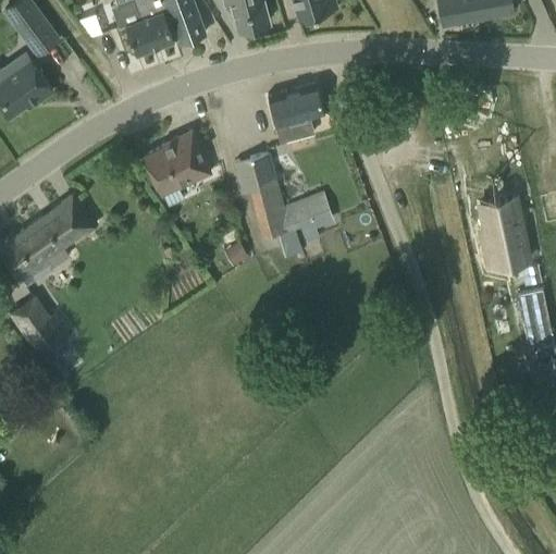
[(59,40),(29,0),(19,0),(4,11),(38,57),(59,40)]
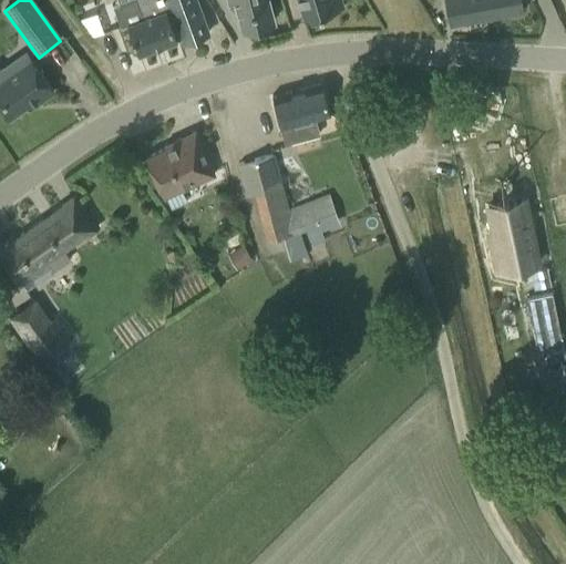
[(139,57),(177,42),(161,0),(119,0),(131,36),(139,57)]
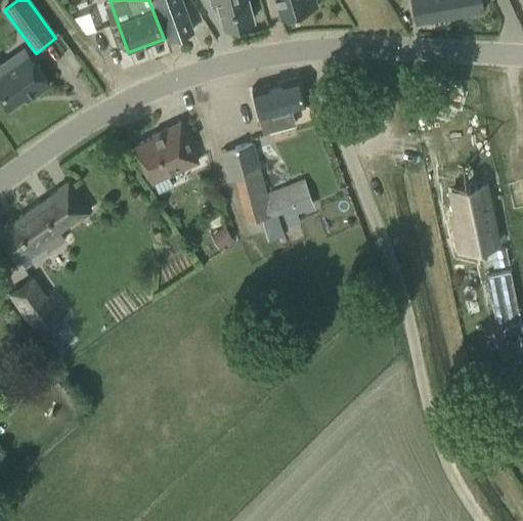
[(148,0),(164,39),(169,37),(171,41),(192,33),(180,0),(148,0)]
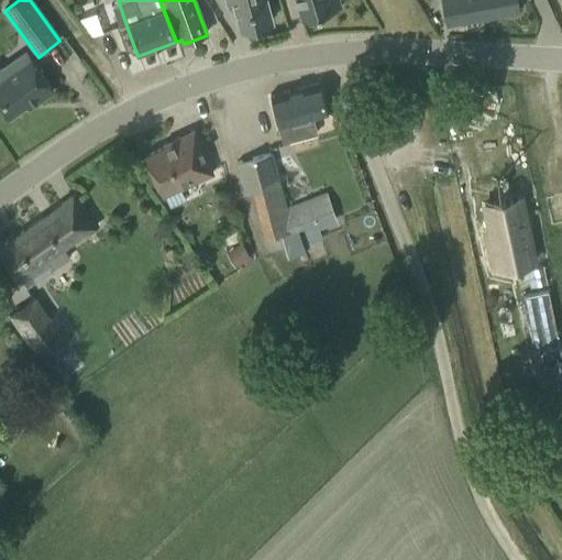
[(228,0),(230,6),(235,3),(243,30),(245,30),(246,33),(262,29),(261,24),(275,20),(267,0),(228,0)]
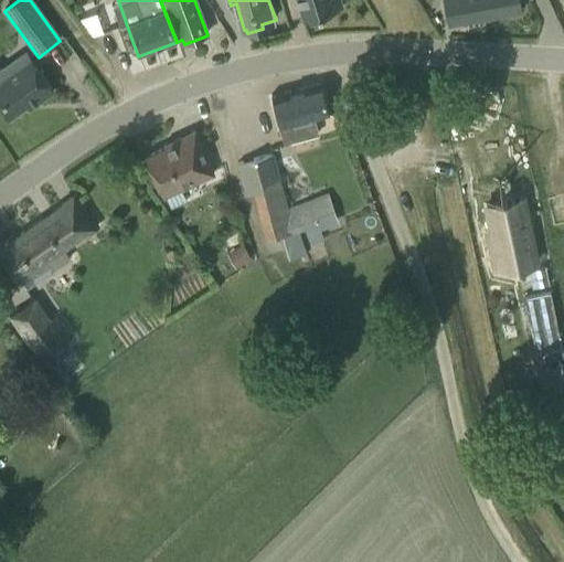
[(298,0),(306,20),(344,8),(341,0),(298,0)]
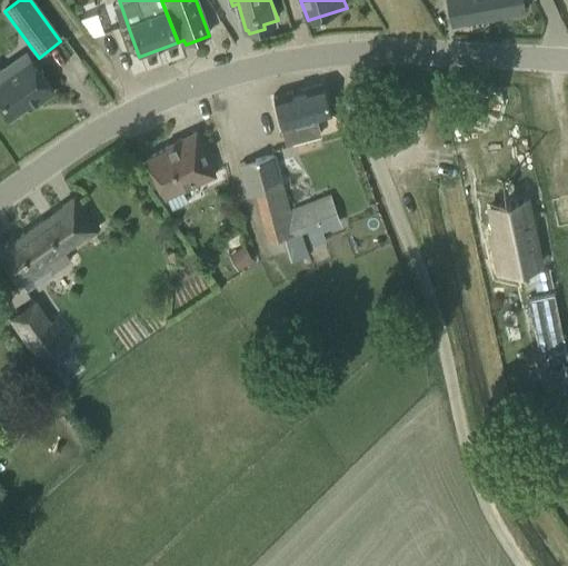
[(447,0),(451,27),(489,20),(485,0),(447,0)]
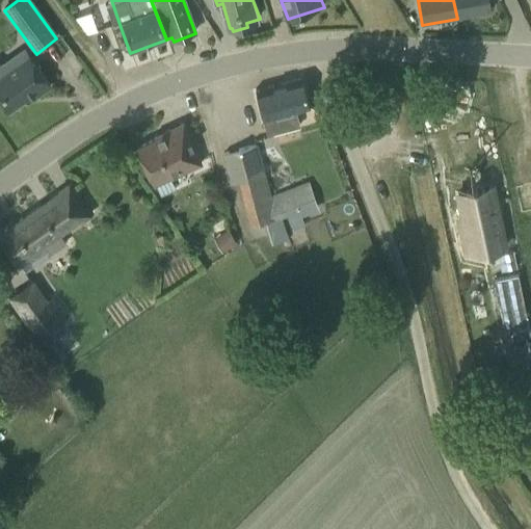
[(453,0),(457,19),(492,12),(489,0),(453,0)]
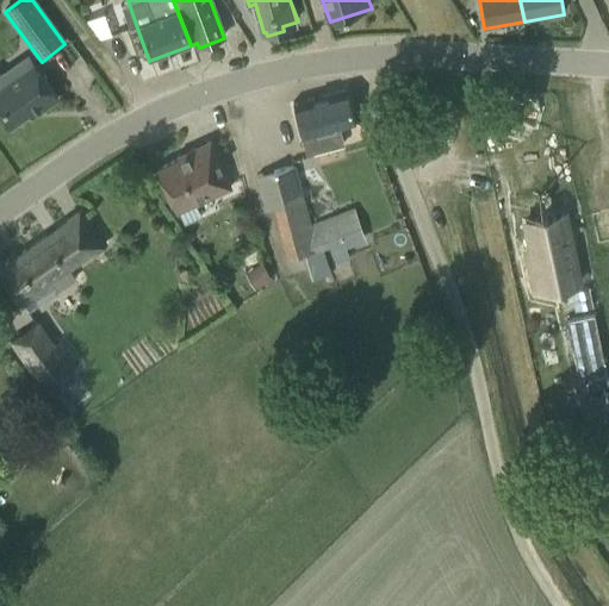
[(110,14),(94,20),(103,41),(118,33),(110,14)]
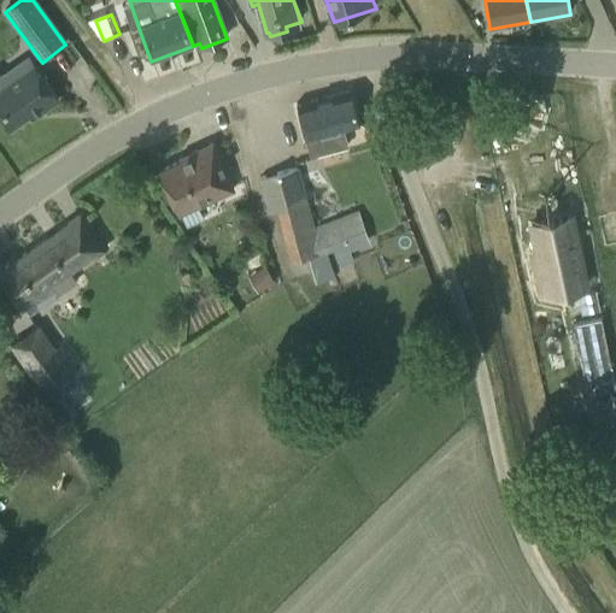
[(0,76),(0,115),(11,130),(30,116),(34,121),(59,102),(28,58),(1,77),(0,76)]
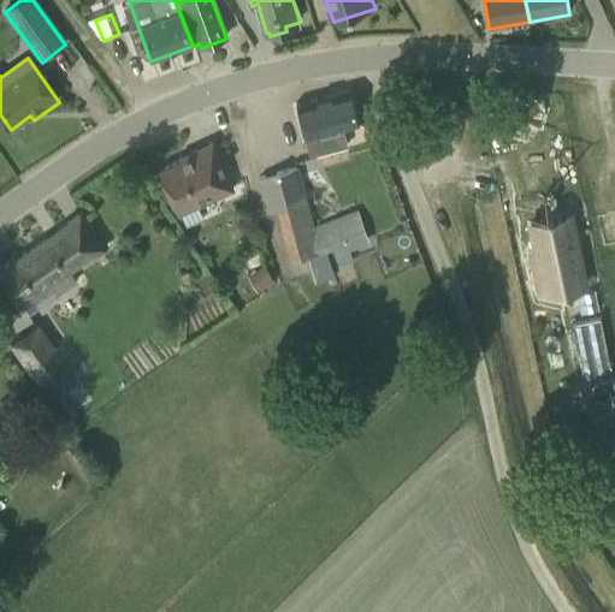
[(302,130),(307,152),(309,160),(348,149),(343,132),(360,128),(350,93),(296,107),(302,130)]
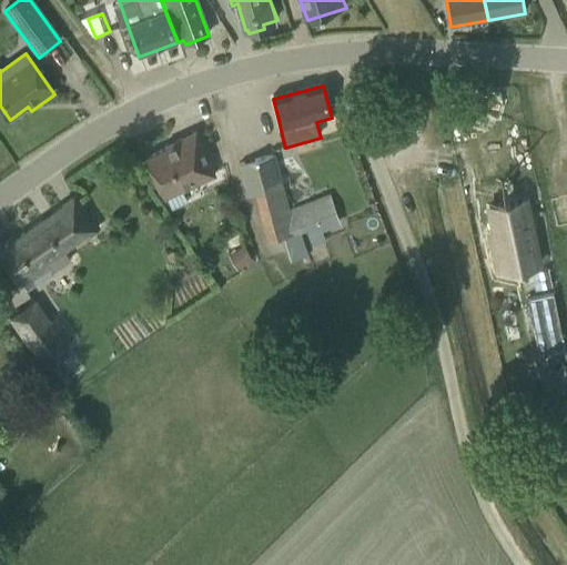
[(205,154),(196,134),(165,148),(166,151),(147,160),(165,200),(215,178),(205,154)]
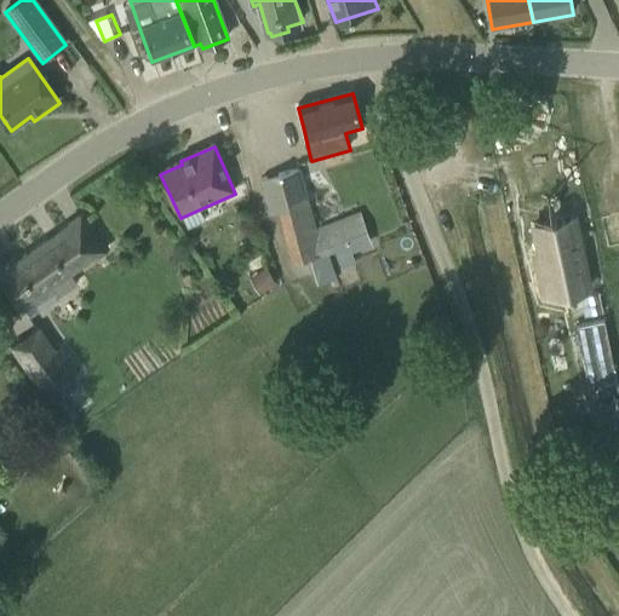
[(299,172),(261,182),(269,216),(279,213),(293,265),(310,262),(317,288),(337,282),(327,257),(336,253),(342,271),(355,266),(351,255),(372,248),(360,216),(314,232),(299,172)]
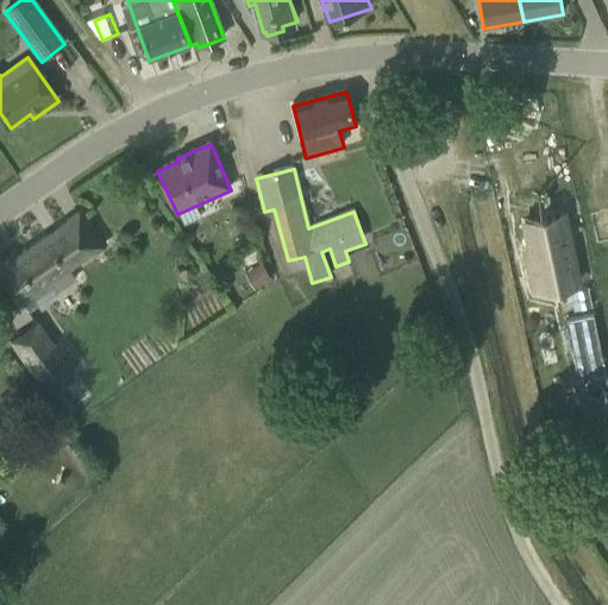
[(593,219),(580,221),(593,288),(607,283),(607,207),(591,212),(593,219)]
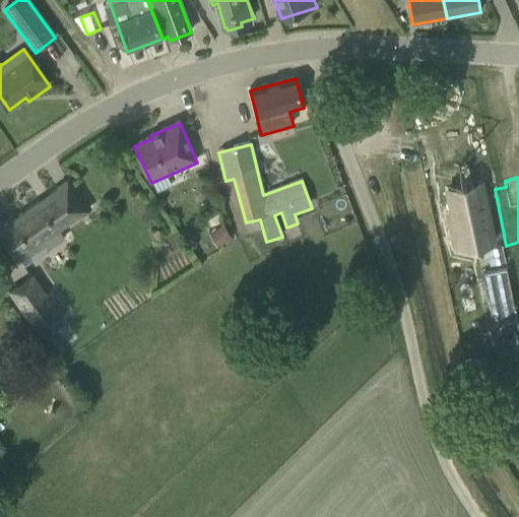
[(60,233),(91,211),(71,181),(0,230),(0,232),(19,260),(45,243),(50,252),(66,241),(60,233)]
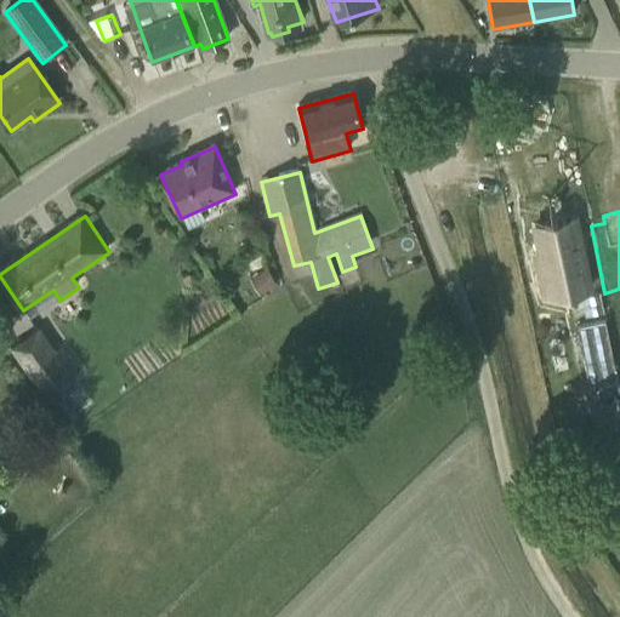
[(575,221),(538,229),(550,281),(568,276),(573,295),(592,291),(575,221)]
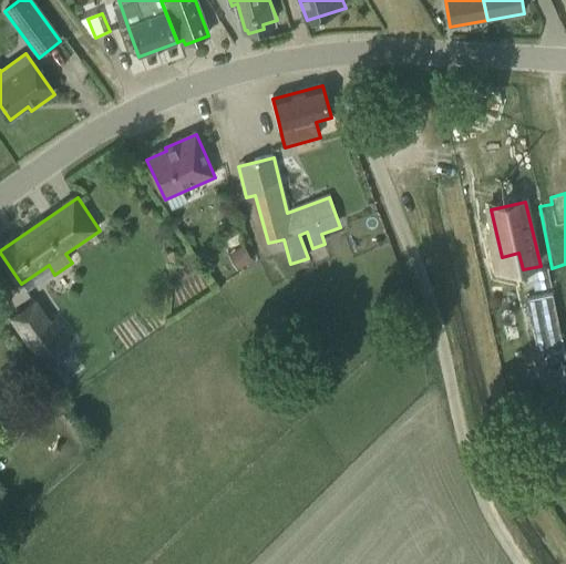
[(68,346),(72,342),(57,319),(52,322),(38,300),(9,320),(42,366),(69,347),(68,346)]
